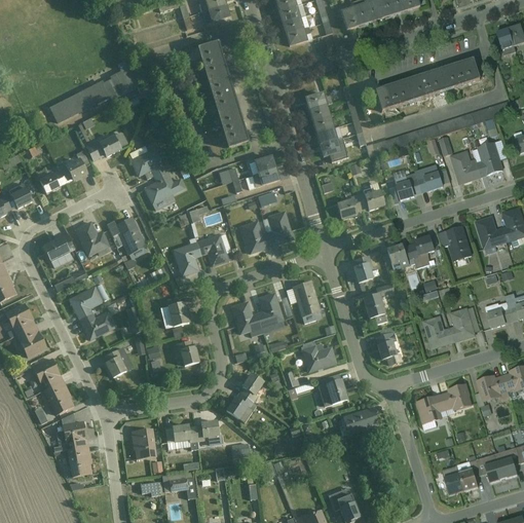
[(204,0),(208,9),(224,4),(223,0),(204,0)]
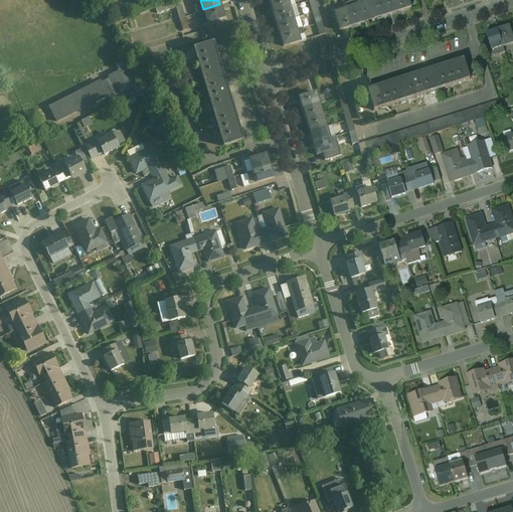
[(270,0),(273,10),(291,5),(289,0),(270,0)]
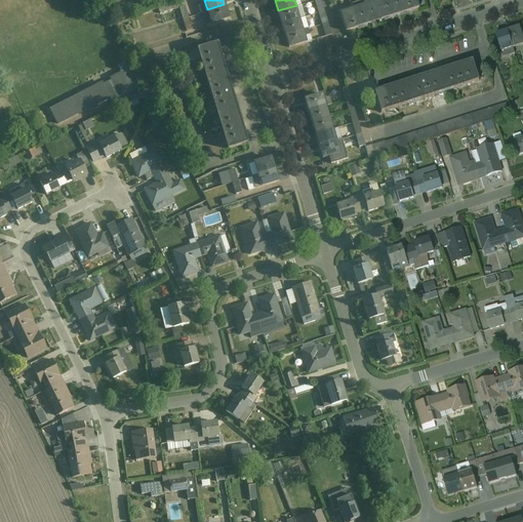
[(373,22),(386,17),(379,0),(375,0),(367,2),(373,22)]
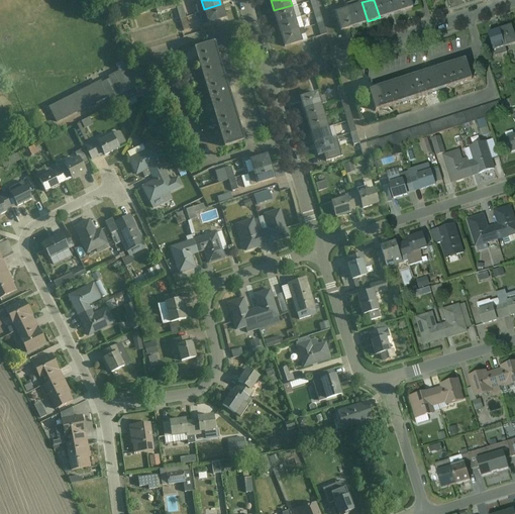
[(392,13),(387,0),(374,0),(380,17),(392,13)]
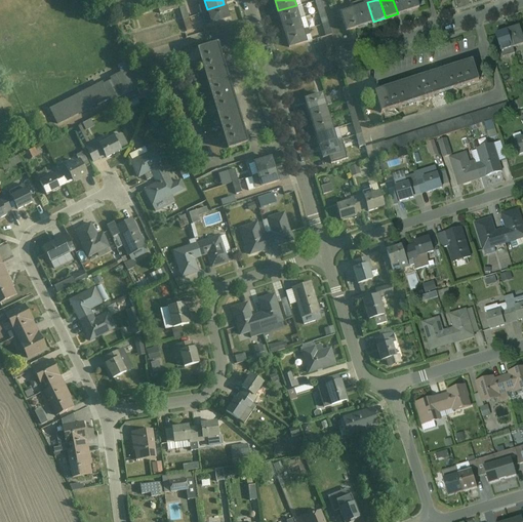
[(393,0),(398,13),(410,9),(407,0),(393,0)]
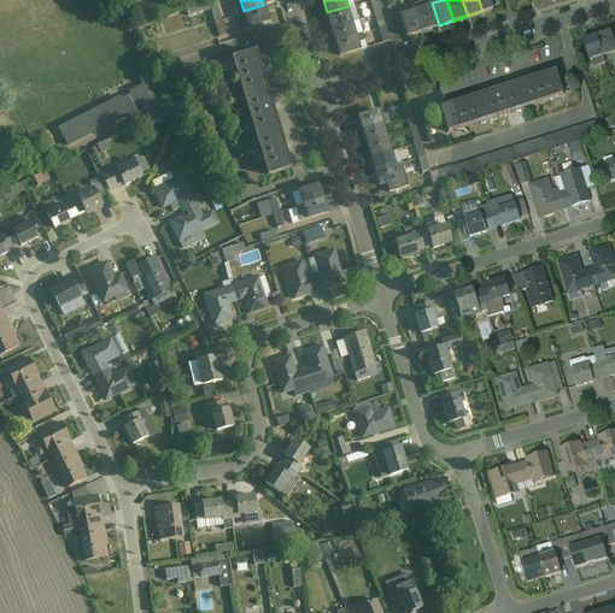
[(498,6),(496,0),(479,0),(482,11),(498,6)]
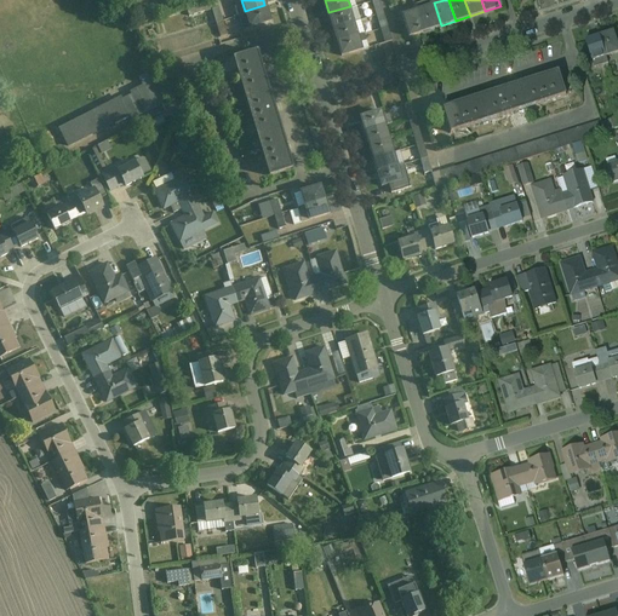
[(441,26),(434,3),(421,7),(428,30),(441,26)]
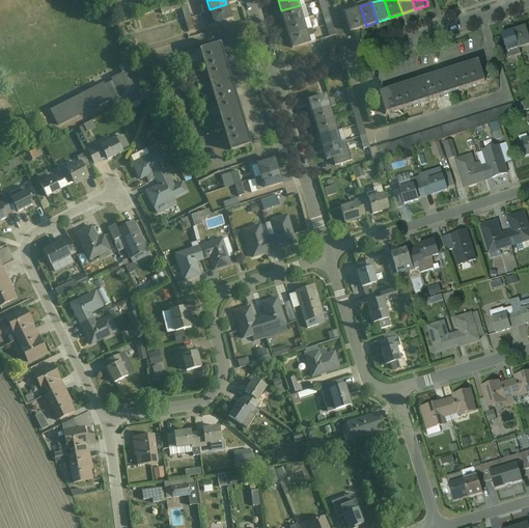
[(214,22),(230,17),(226,4),(210,9),(214,22)]
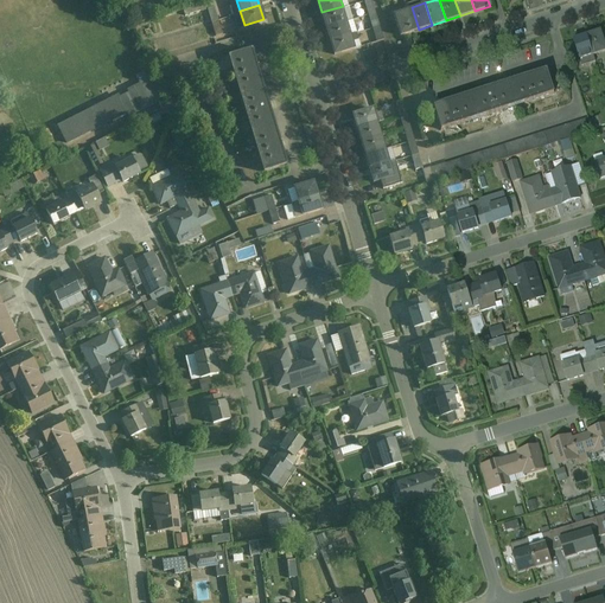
[(325,25),(346,19),(343,6),(322,12),(325,25)]
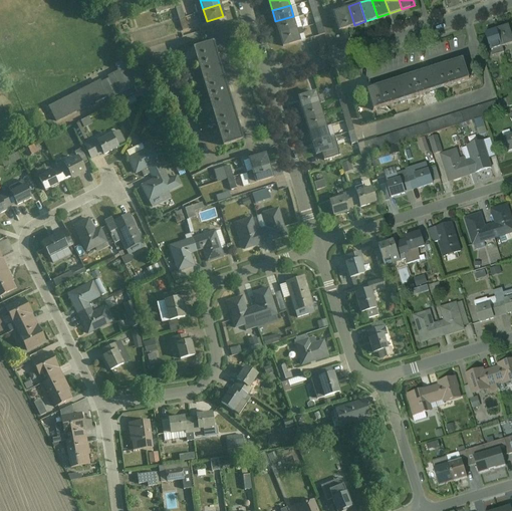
[(189,6),(184,8),(190,21),(194,19),(189,6)]
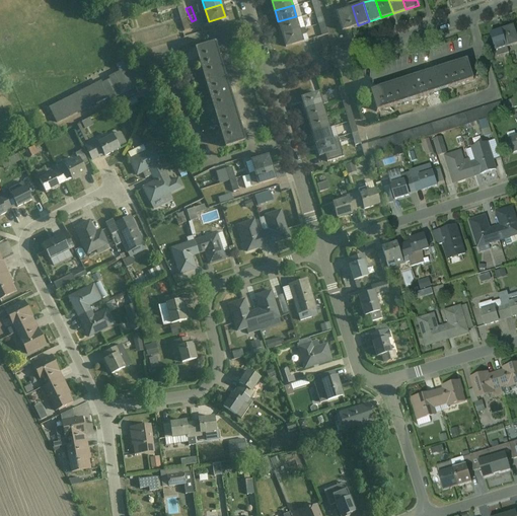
[(345,29),(358,25),(352,6),(339,10),(345,29)]
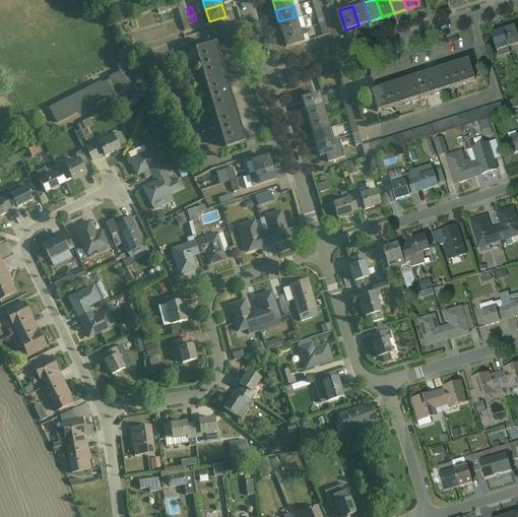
[(278,21),(281,34),(300,27),(297,16),(278,21)]
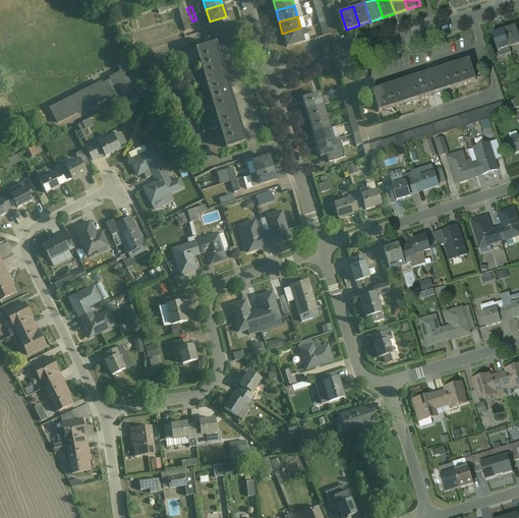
[(510,45),(518,42),(518,31),(516,22),(504,26),(510,45)]
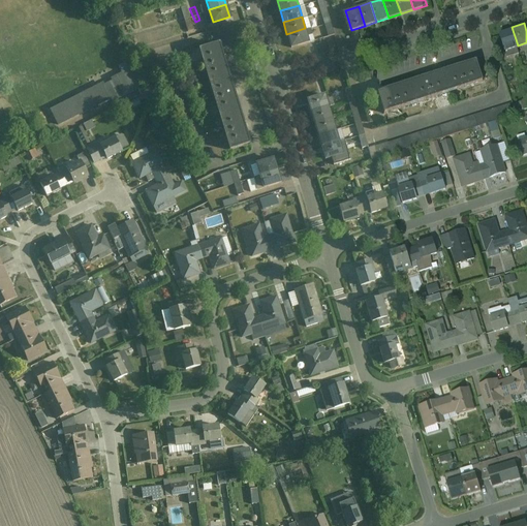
[(518,45),(512,27),(499,31),(504,49),(518,45)]
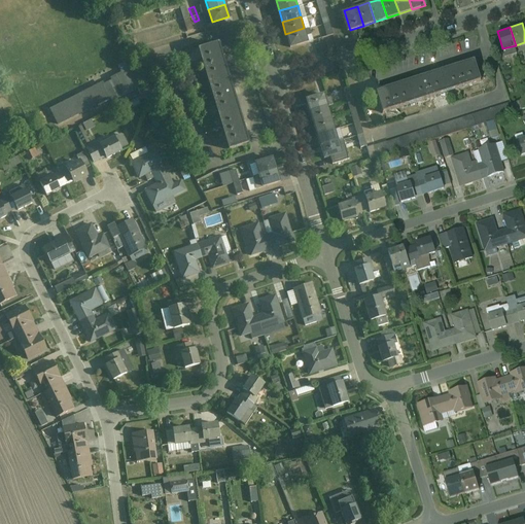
[(289,46),(308,41),(304,28),(285,34),(289,46)]
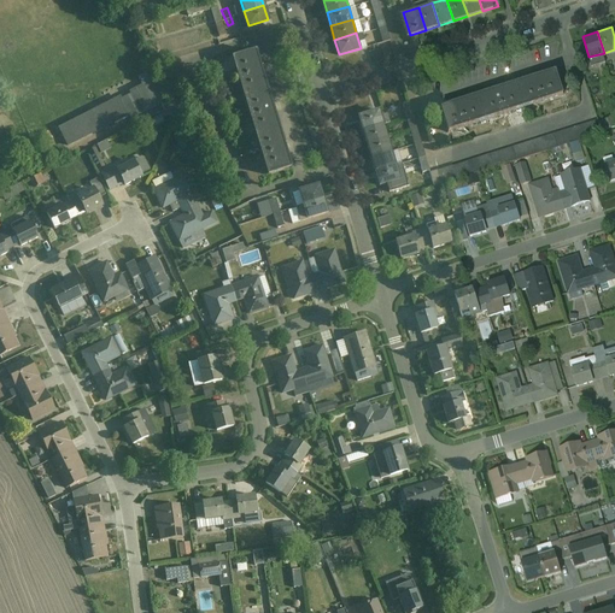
[(229,56),(236,75),(259,68),(252,47),(229,56)]
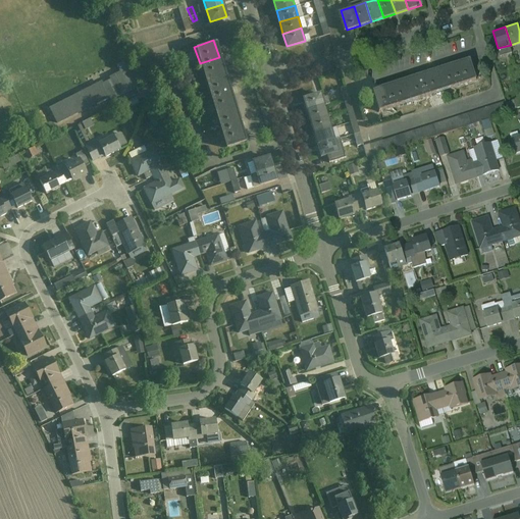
[(204,79),(223,72),(219,57),(200,63),(204,79)]
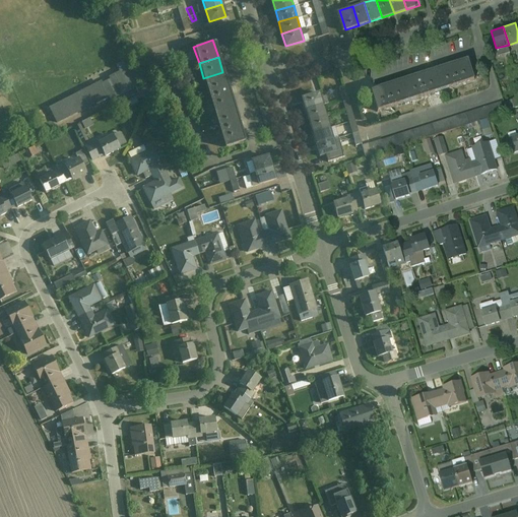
[(454,83),(471,77),(464,57),(447,63),(454,83)]
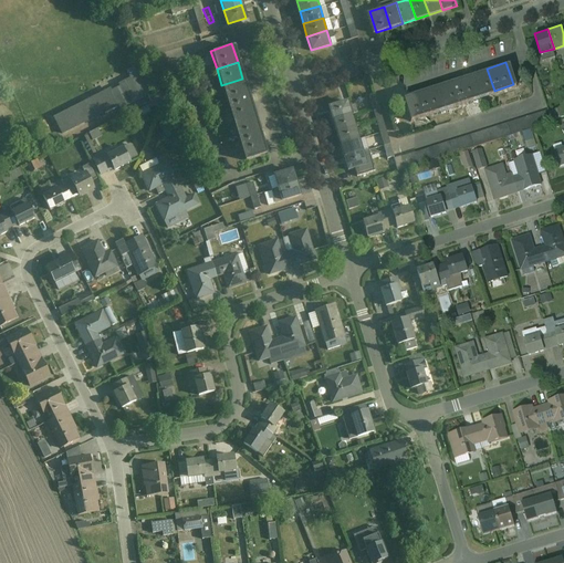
[(494,91),(487,69),(469,74),(477,96),(494,91)]
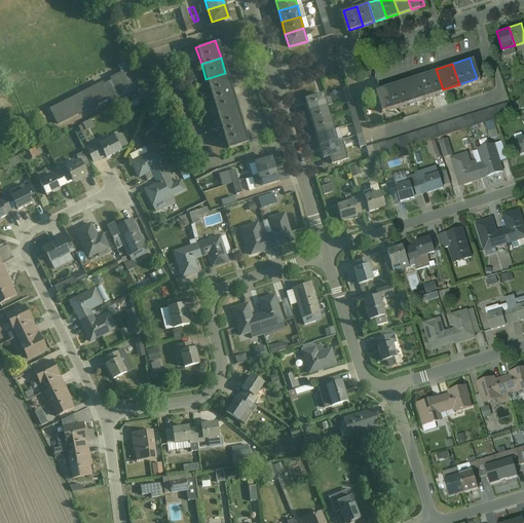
[(110,101),(142,84),(133,66),(50,108),(58,123),(109,97),(110,101)]
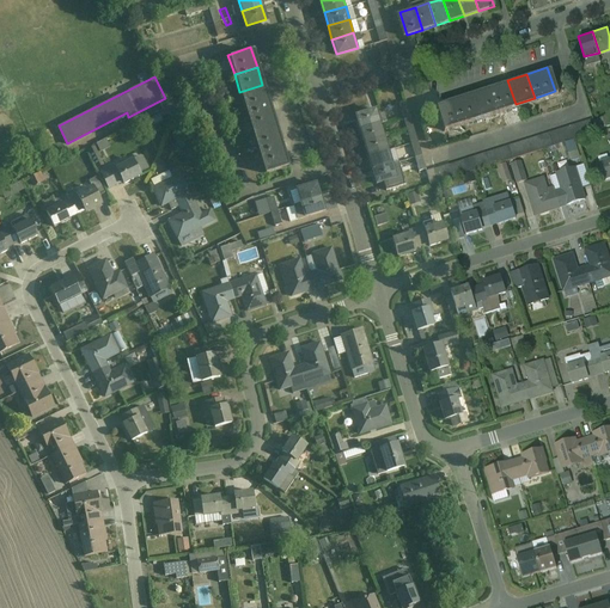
[(496,110),(516,104),(507,80),(489,86),(496,110)]
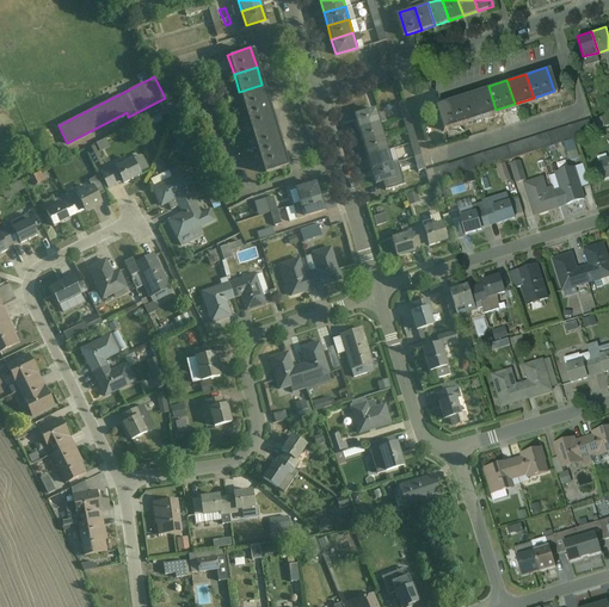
[(239,92),(245,109),(268,101),(262,85),(239,92)]
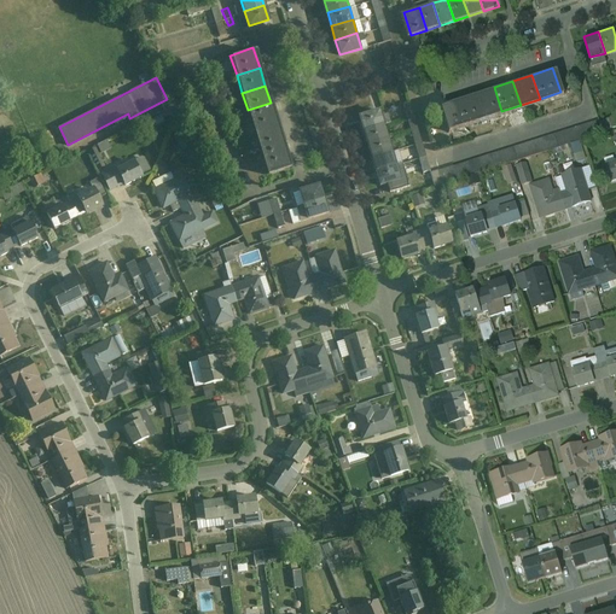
[(501,111),(494,87),(475,94),(483,118),(501,111)]
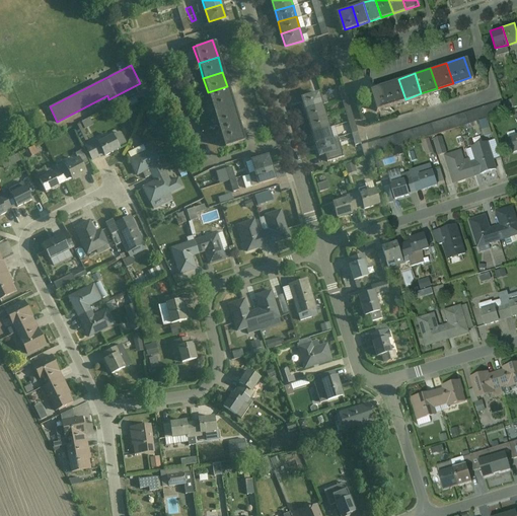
[(390,104),(405,99),(398,79),(383,84),(390,104)]
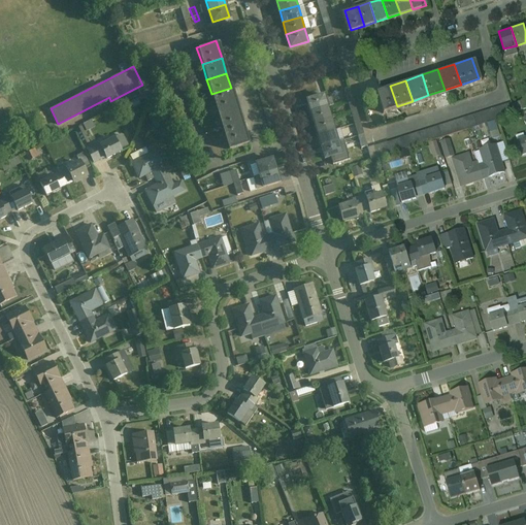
[(397,106),(390,86),(372,91),(380,111),(397,106)]
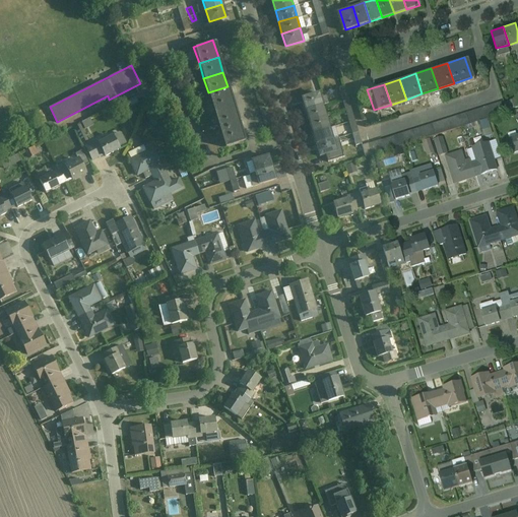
[(214,111),(234,105),(228,86),(208,92),(214,111)]
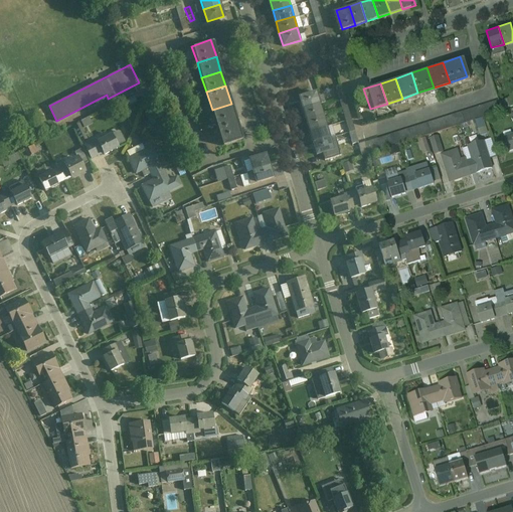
[(0,91),(0,143),(16,138),(1,91),(0,91)]
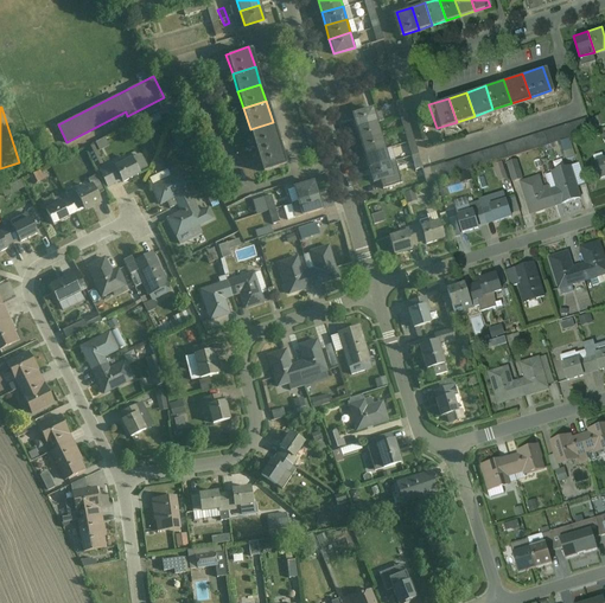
[(351,128),(371,121),(367,107),(346,113),(351,128)]
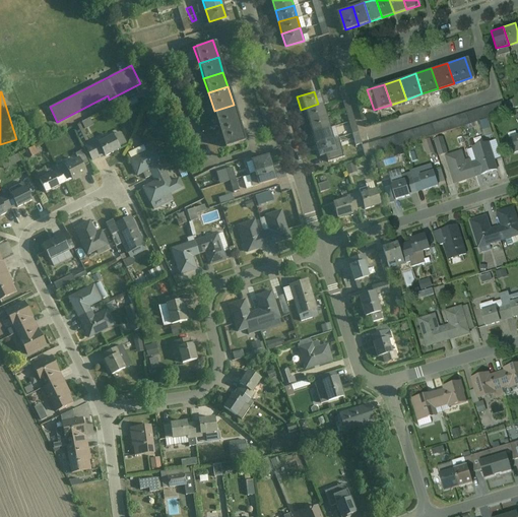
[(301,110),(305,121),(322,116),(318,104),(301,110)]
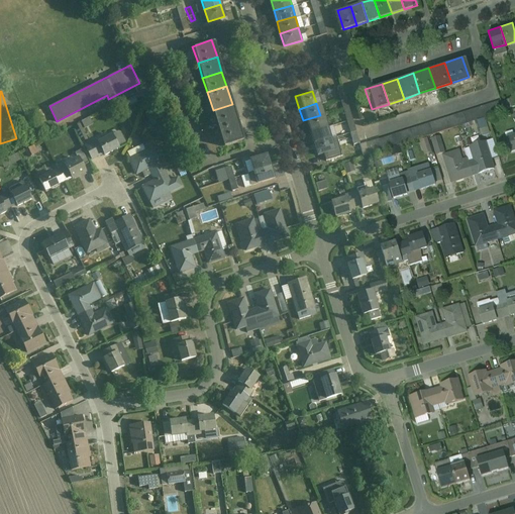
[(213,110),(218,126),(237,120),(232,104),(213,110)]
